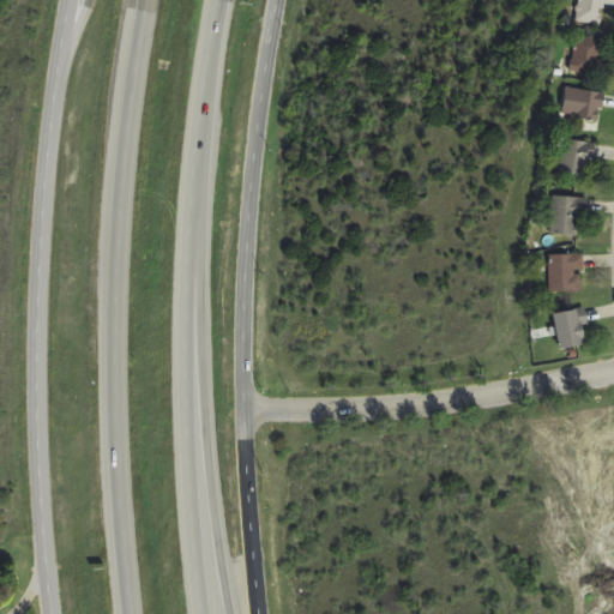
[(613,0),(581,0),(576,22),(599,26),(603,6),(613,7),(613,0)]
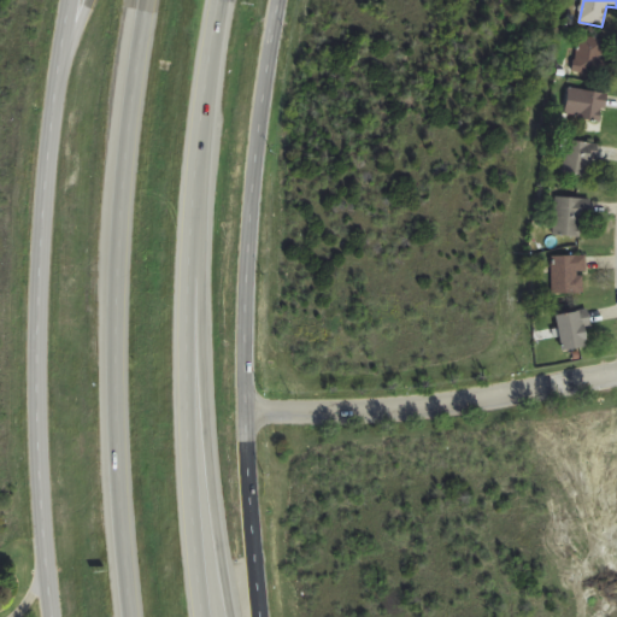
[(604,40),(577,40),(577,75),(604,75),(604,40)]
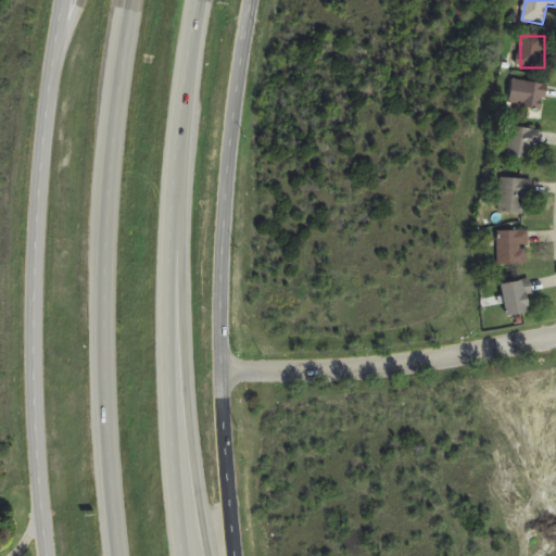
[(544,81),(510,81),(510,108),(544,108),(544,81)]
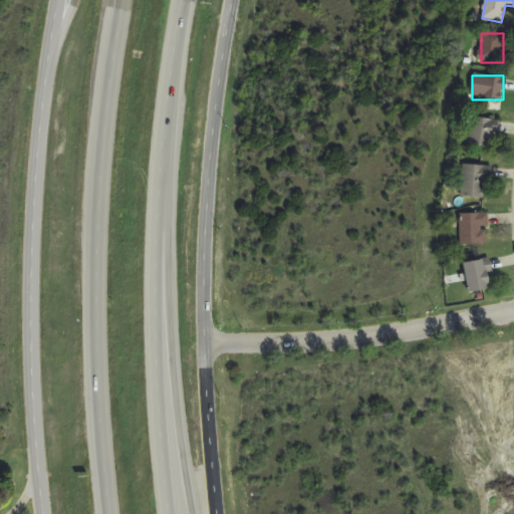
[(494,119),(472,117),(470,145),(492,147),(494,119)]
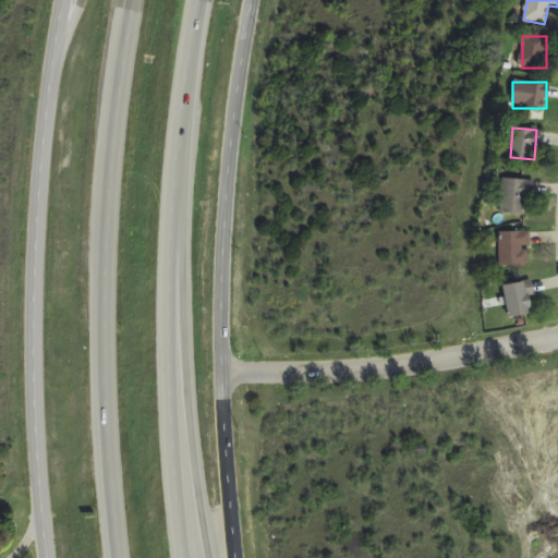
[(531,215),(533,181),(502,179),(499,213),(531,215)]
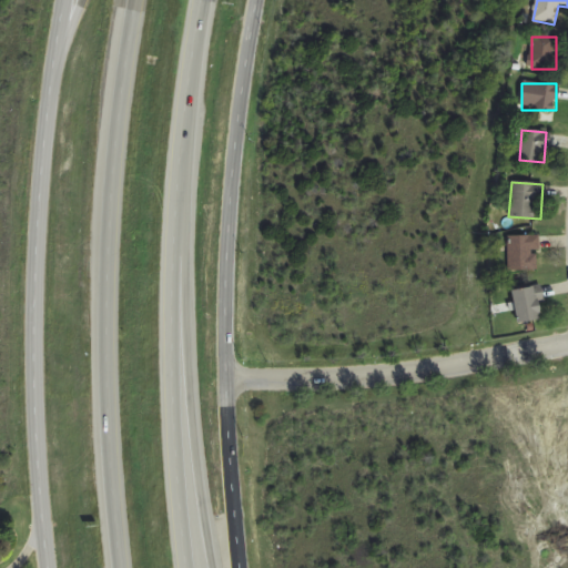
[(538,236),(508,236),(508,271),(538,271),(538,236)]
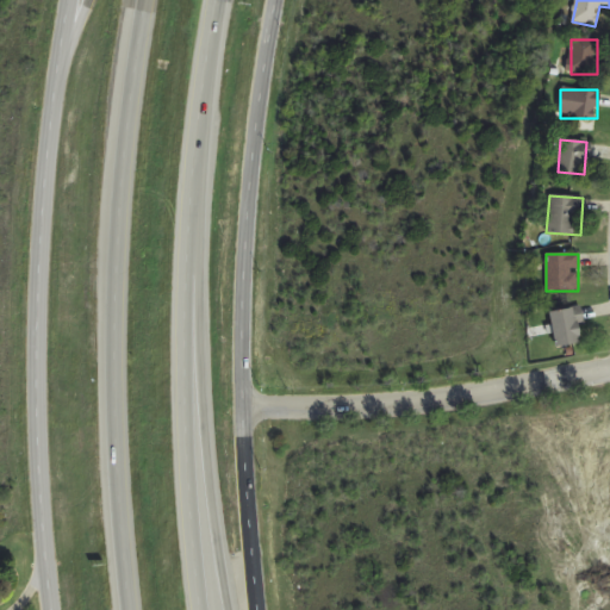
[(583,343),(576,309),(549,313),(556,348),(583,343)]
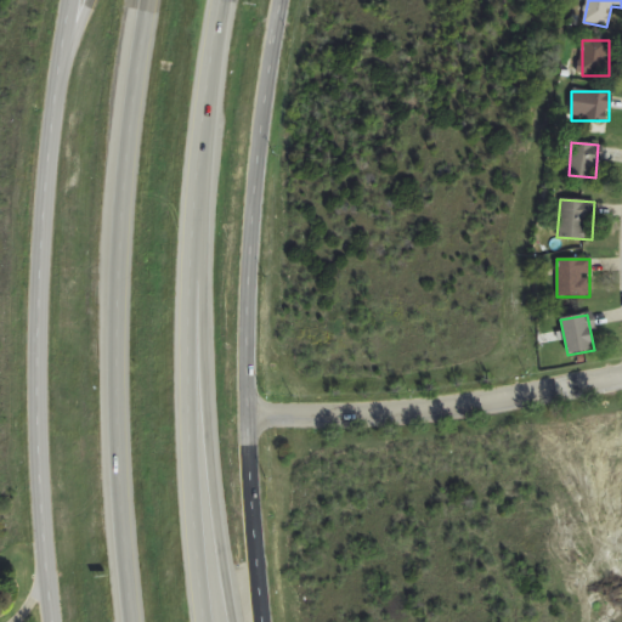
All buildings are outlined.
